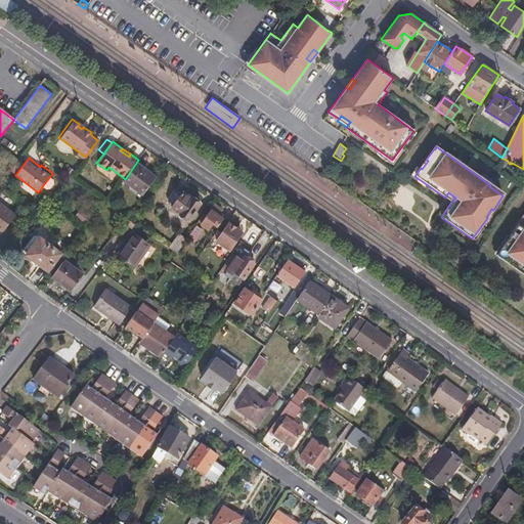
[(141,195),(156,176),(136,163),(125,179),(123,180),(141,195)]
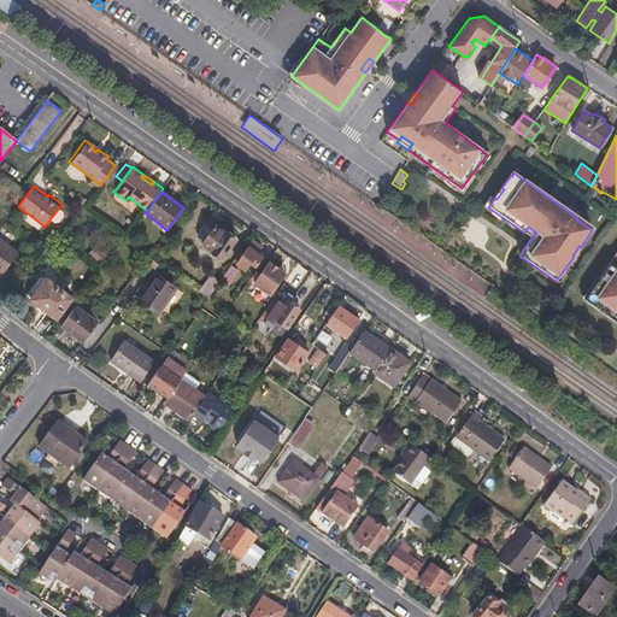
[(65,210),(60,206),(51,218),(56,222),(62,221),(66,215),(65,210)]
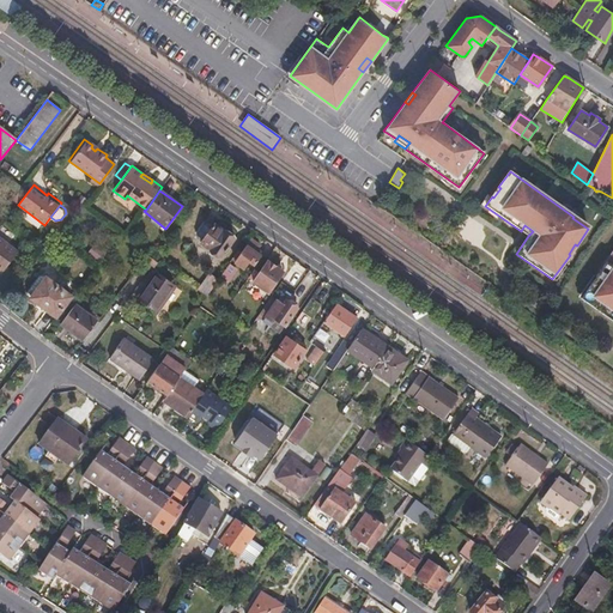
[(163,232),(165,229),(144,211),(143,213),(150,220),(150,222),(163,232)]
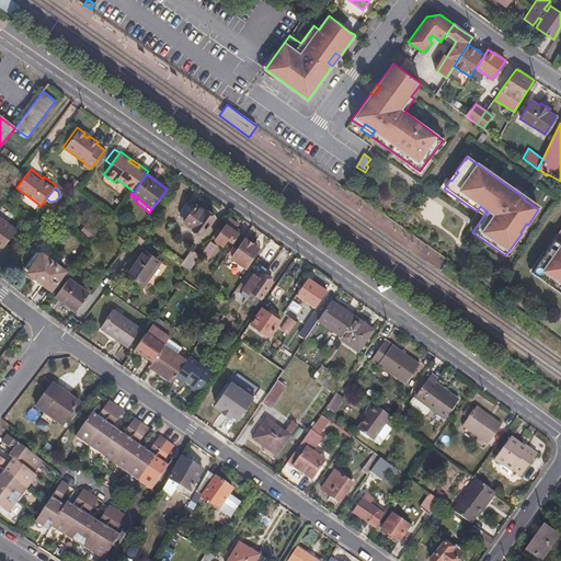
[(184,221),(195,206),(191,203),(187,204),(179,216),(180,219),(184,221)]
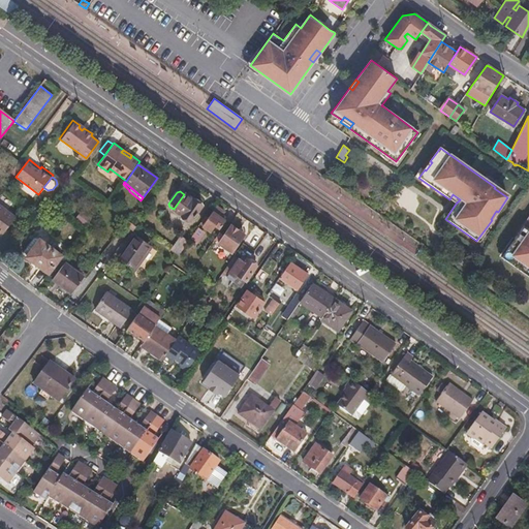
[(174,209),(173,211),(180,216),(179,217),(188,223),(201,204),(193,197),(192,198),(184,193),(184,194),(174,209)]
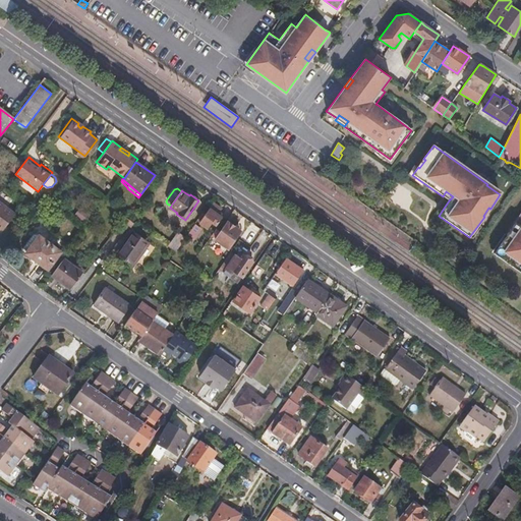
[(443,196),(449,200),(453,196),(446,191),(443,196)]
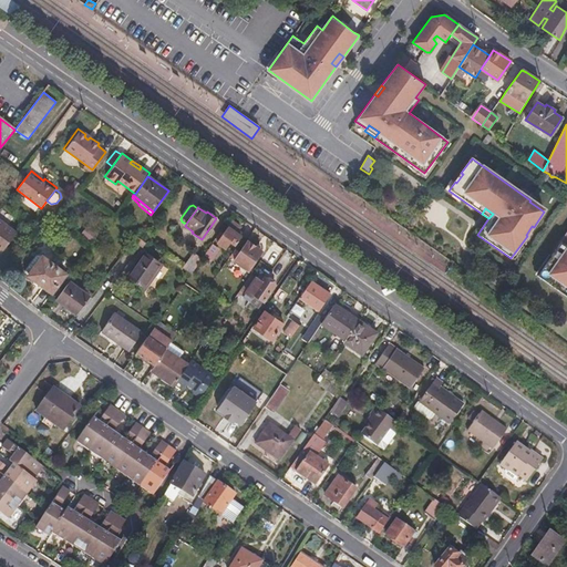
[(0,253),(0,254),(17,233),(0,219),(0,253)]
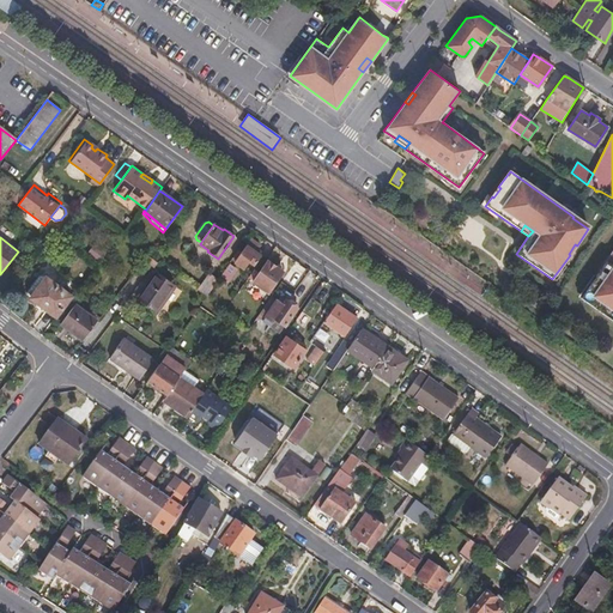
[(247,247),(246,246),(240,253),(237,252),(231,259),(232,259),(236,261),(235,262),(244,269),(249,262),(254,266),(262,256),(256,252),(261,246),(252,240),(247,247)]
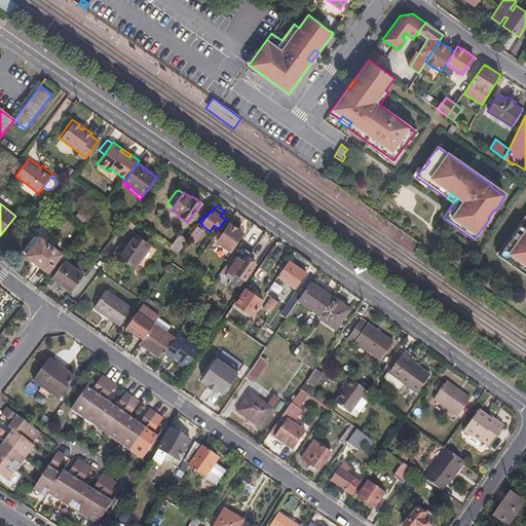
[(525,217),(511,239),(513,240),(506,250),(504,249),(498,257),(525,276),(525,217)]
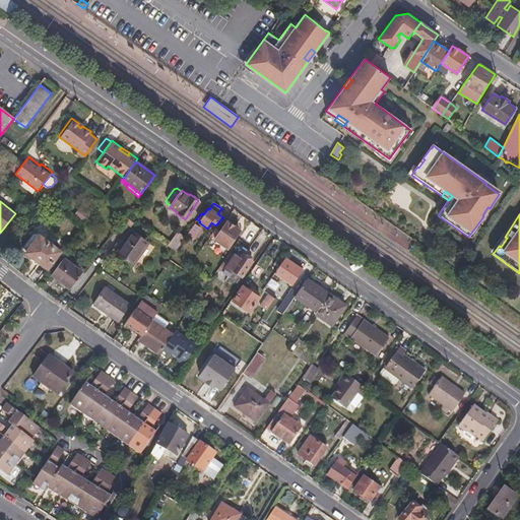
[(130,228),(134,222),(124,215),(119,222),(124,226),(126,223),(130,228)]
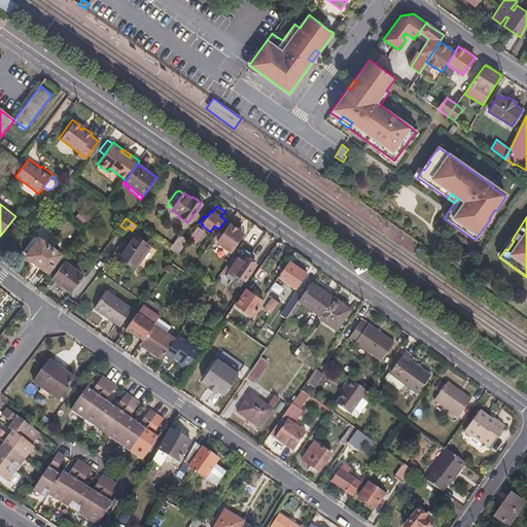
[(232,251),(244,234),(231,224),(218,242),(232,251)]
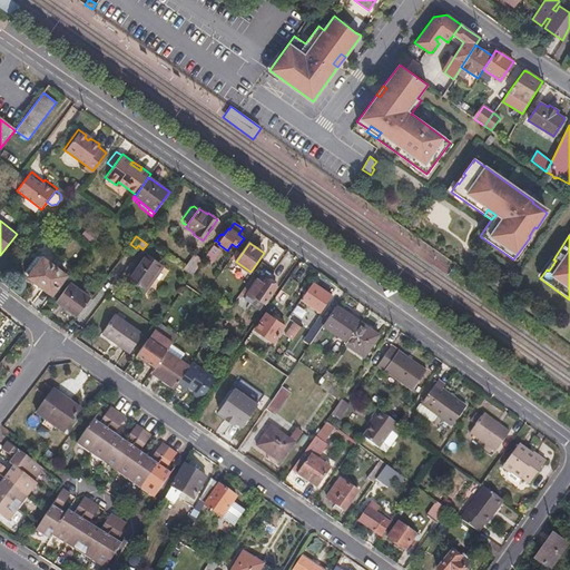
[(213,246),(207,255),(213,258),(218,251),(213,246)]
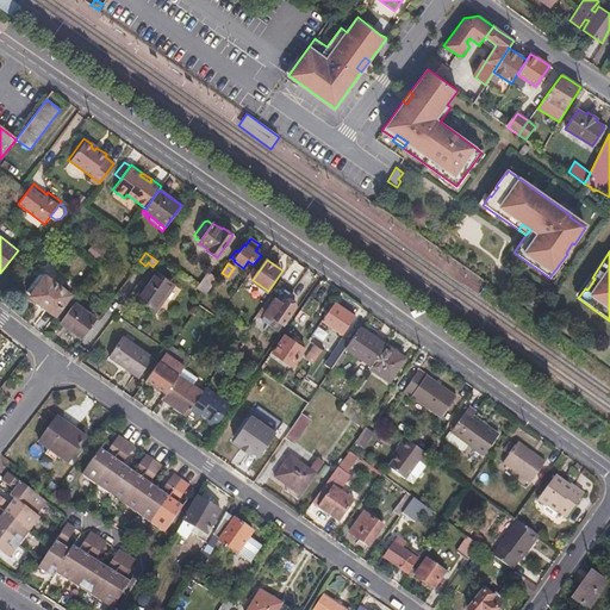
[(136,298),(155,311),(175,285),(155,271),(136,298)]
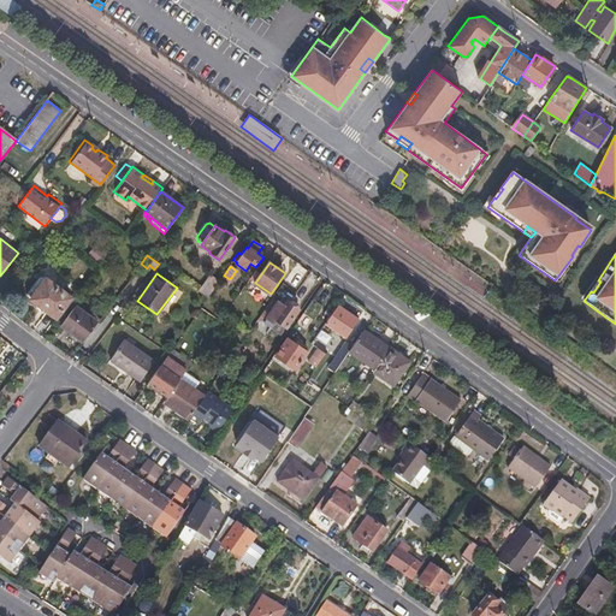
[(199,291),(207,298),(219,282),(209,274),(199,291)]
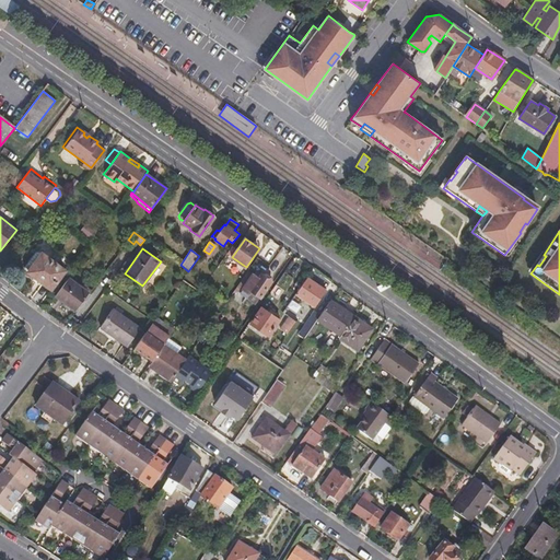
[(28,272),(50,289),(65,270),(43,254),(28,272)]
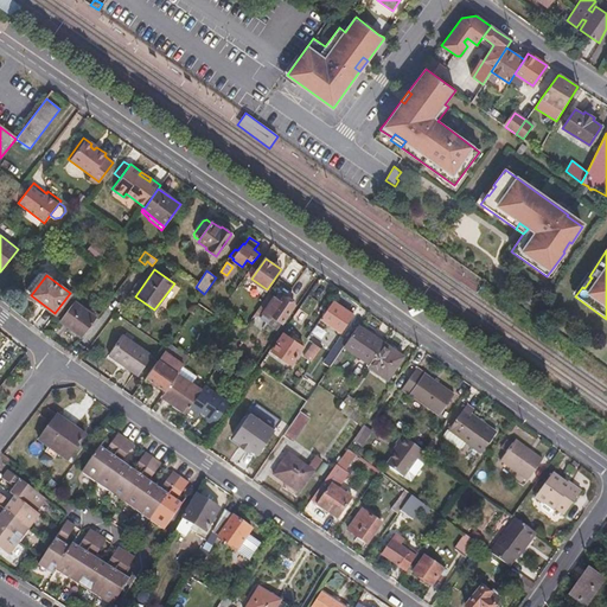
[(531,298),(536,291),(529,286),(519,299),(529,306),(534,300),(531,298)]
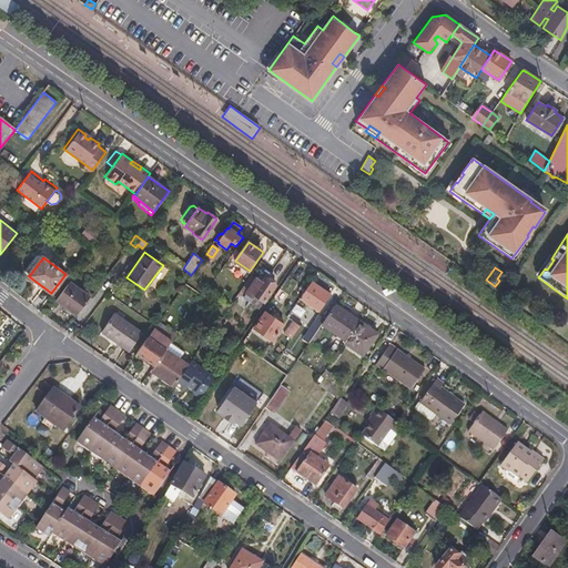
[(252,275),(239,294),(259,308),(276,284),(265,277),(262,283),(252,275)]
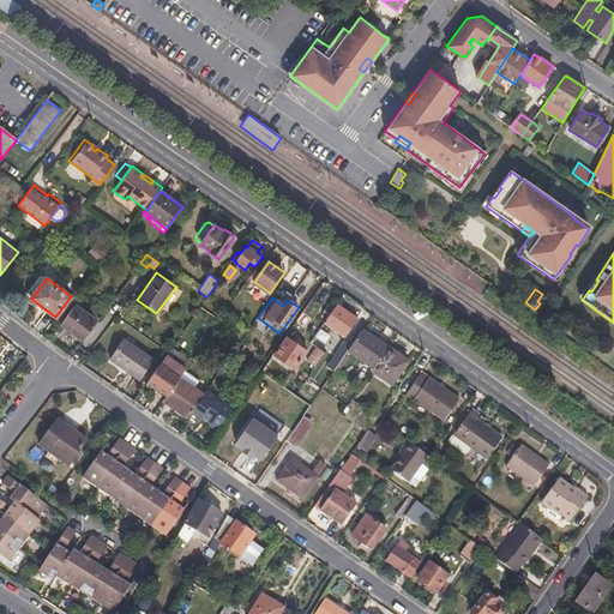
[(60,325),(83,342),(97,321),(76,305),(60,325)]
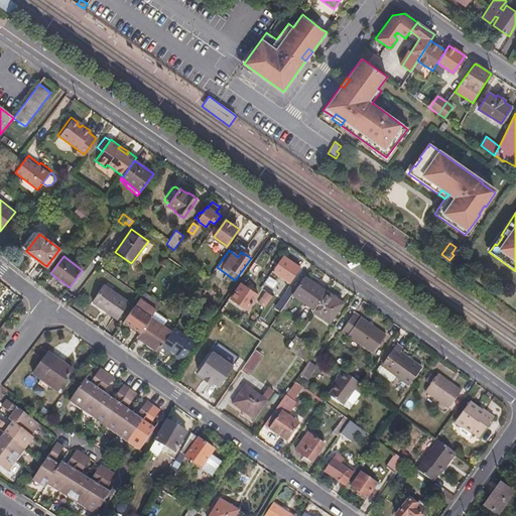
[(301,267),(283,256),(272,272),(290,284),(301,267)]
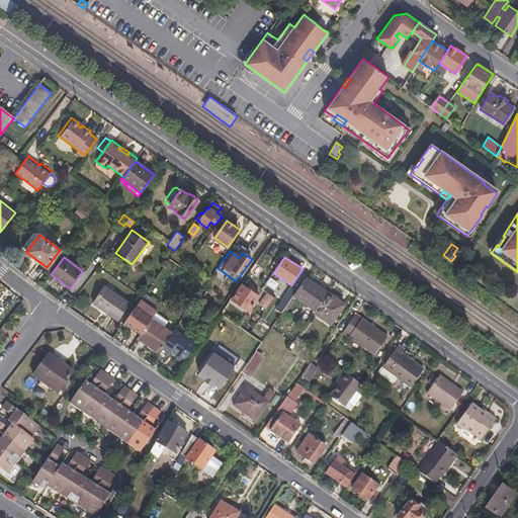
[(209,280),(203,276),(198,285),(203,288),(209,280)]
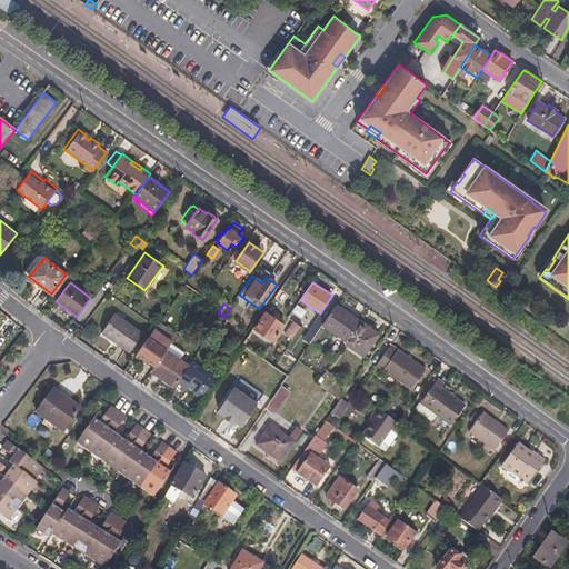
[(360,321),(337,305),(326,321),(322,326),(347,341),(360,321)]
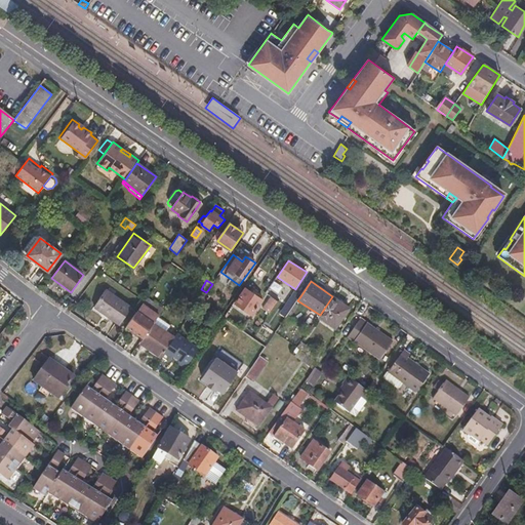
[(246,289),(236,305),(252,316),(264,300),(246,289)]
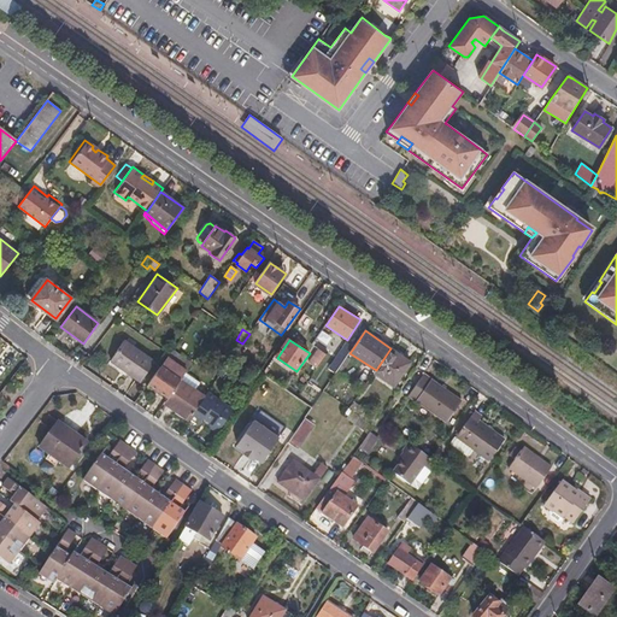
[(154,362),(124,341),(110,362),(140,382),(154,362)]
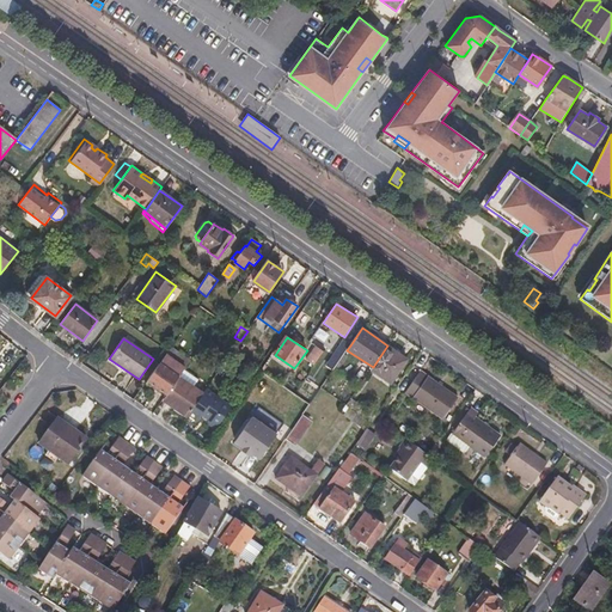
[(330,363),(335,367),(347,350),(350,346),(346,342),(330,363)]
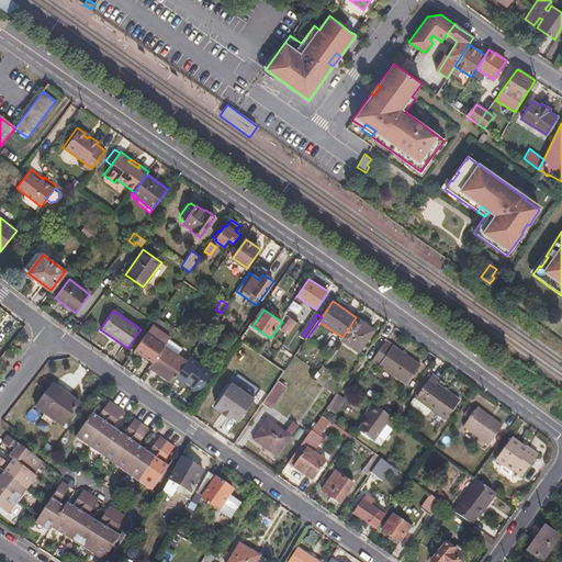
[(343,337),(340,339),(359,352),(374,330),(356,317),(343,337)]
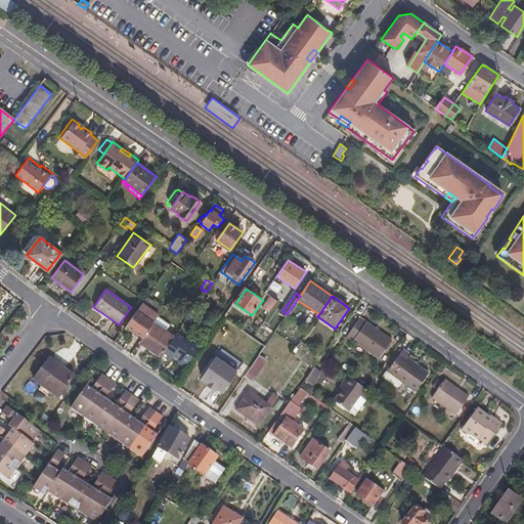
[(261,309),(268,314),(272,309),(277,301),(270,297),(261,309)]
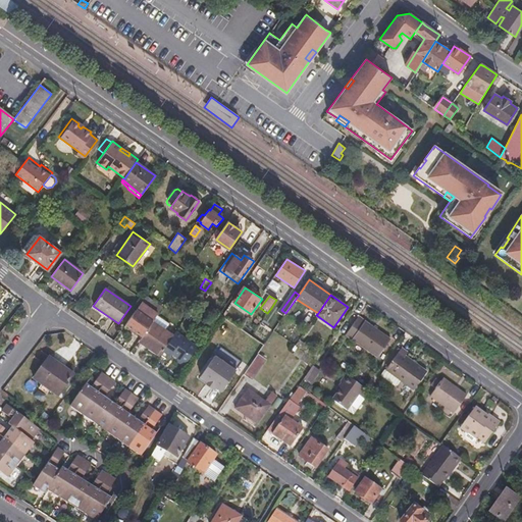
[(206,301),(201,297),(197,302),(202,306),(206,301)]
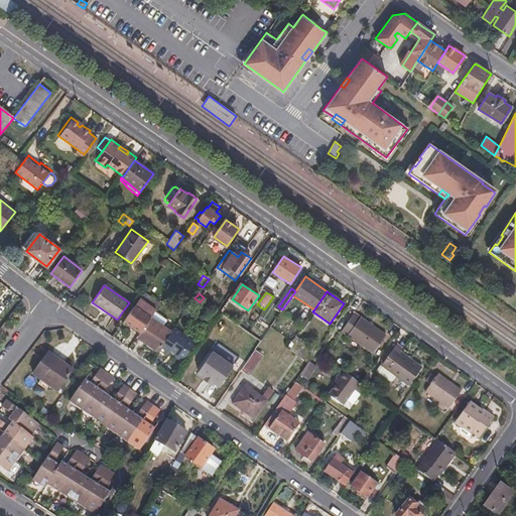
[(273,296),(268,304),(272,306),(277,299),(273,296)]
